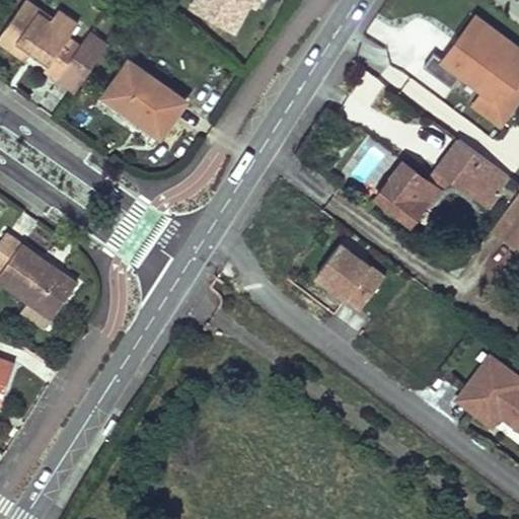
[(198,0),(193,10),(233,31),(248,5),(250,0),(198,0)]
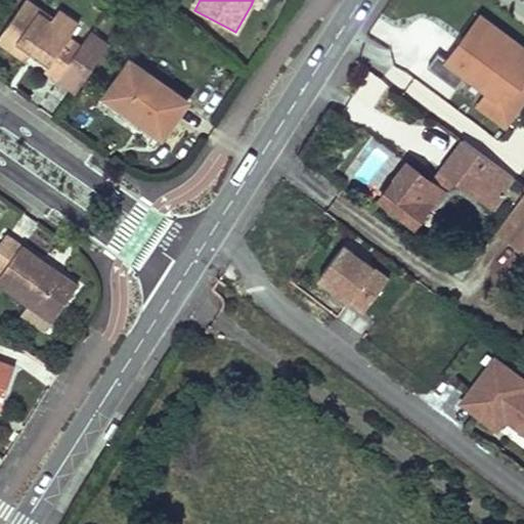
[(69,85),(78,92),(111,47),(92,33),(82,47),(70,38),(79,25),(58,10),(52,19),(27,1),(0,38),(0,40),(27,59),(34,51),(50,62),(46,70),(69,85)]
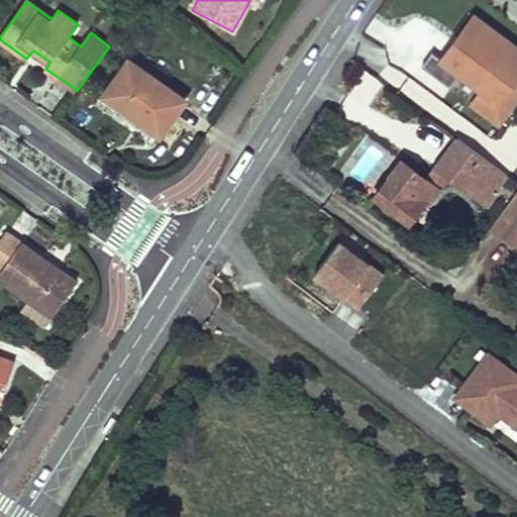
[(455,44),(442,64),(500,106),(509,93),(498,85),(516,58),(516,50),(483,25),(464,50),(455,44)]
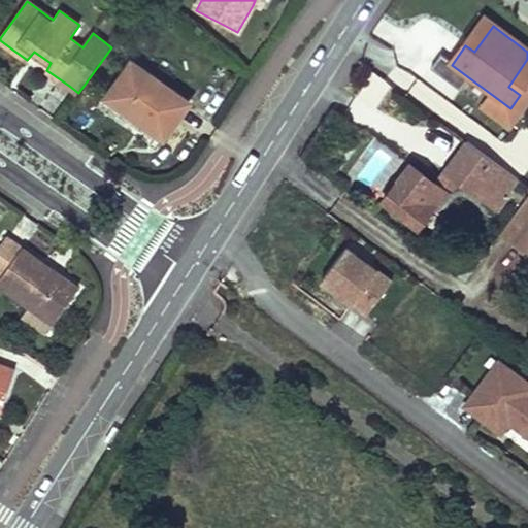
[(132,63),(108,98),(112,101),(163,137),(188,102),(132,63)]
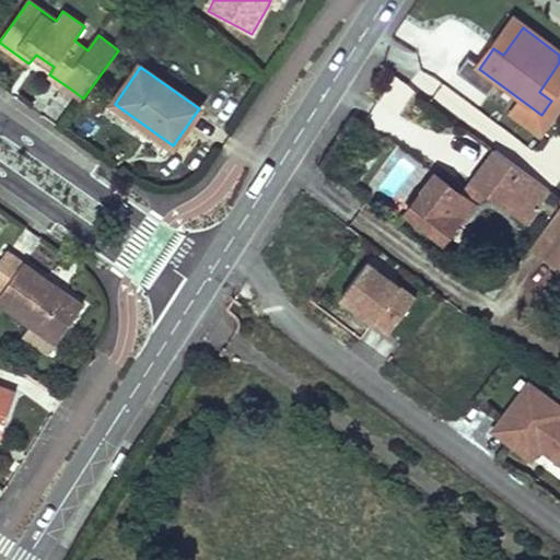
[(559,142),(558,141),(546,156),(559,166),(559,142)]
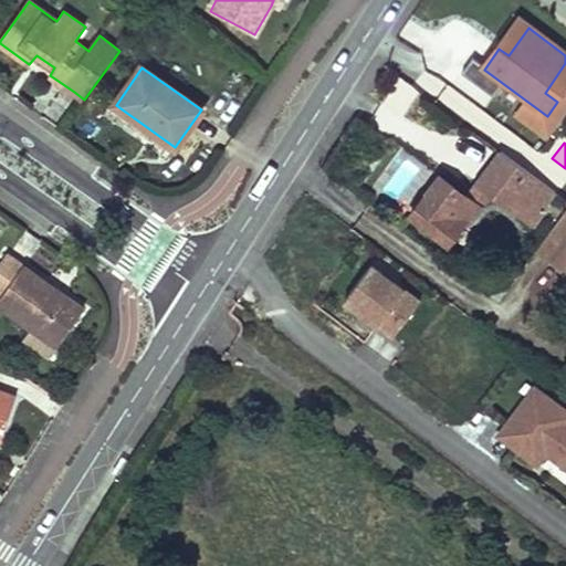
[(478,182),(488,190),(533,226),(545,209),(542,207),(553,192),(500,153),(478,182)]
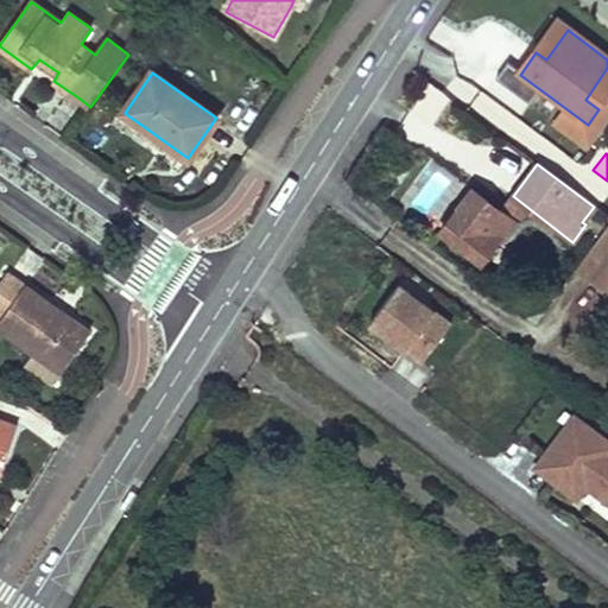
[(500,213),(473,191),(442,234),(480,265),(512,220),(500,213)]
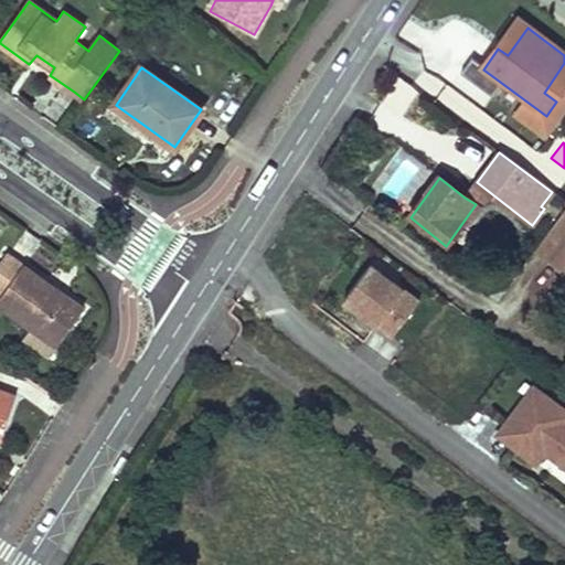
[(487,190),(477,182),(465,198),(476,204),(487,190)]
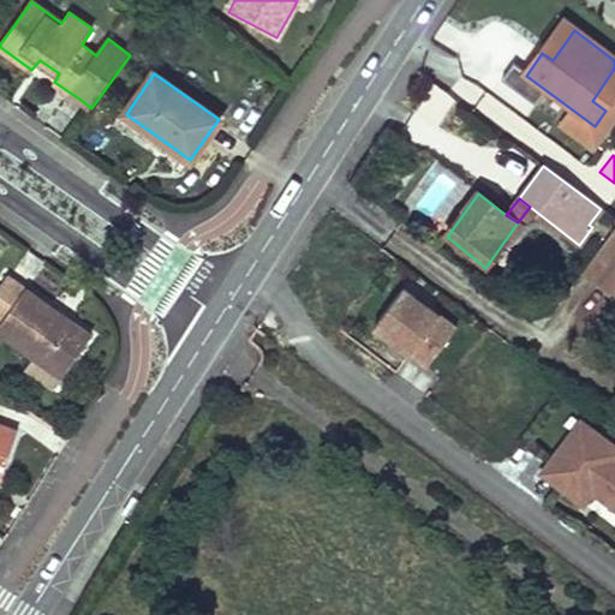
[(614,226),(580,274),(611,296),(614,291),(614,226)]
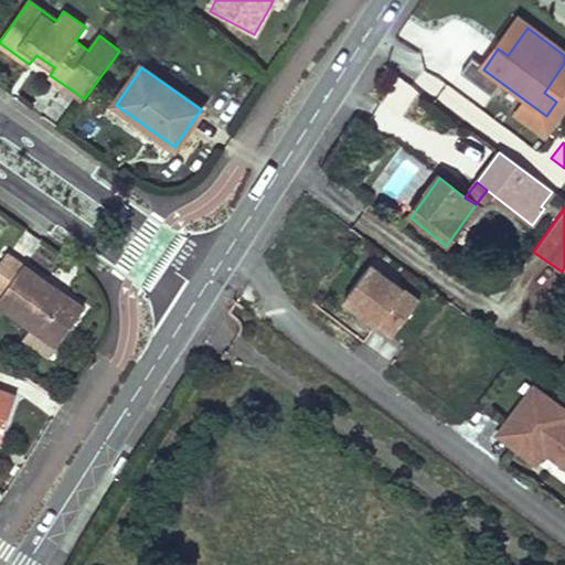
[(52,287),(6,255),(0,263),(0,306),(57,347),(84,309),(64,296),(61,299),(49,291),(52,287)]
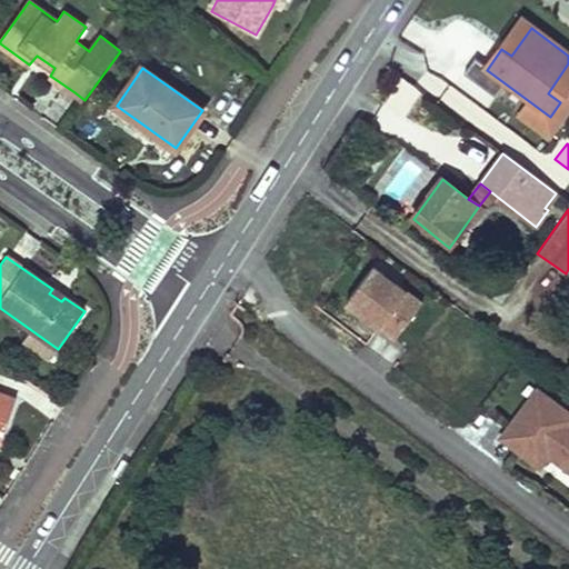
[(397,340),(425,298),(372,263),(345,306),(397,340)]
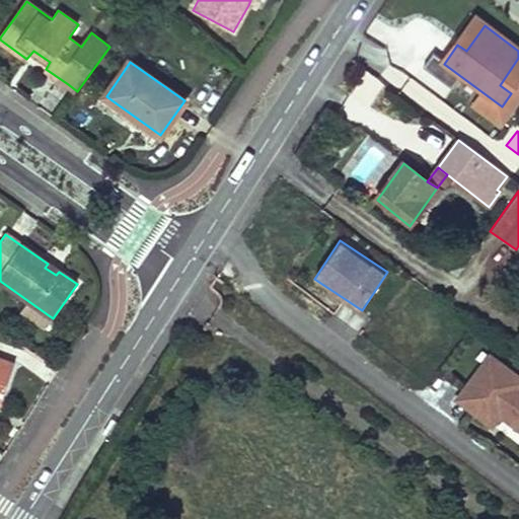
[(59,272),(48,264),(45,268),(56,275),(59,272)]
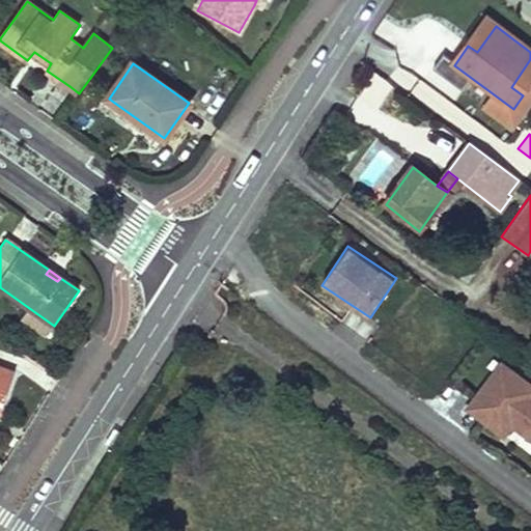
[(463,408),(503,441),(510,431),(530,448),(530,386),(501,361),(463,408)]
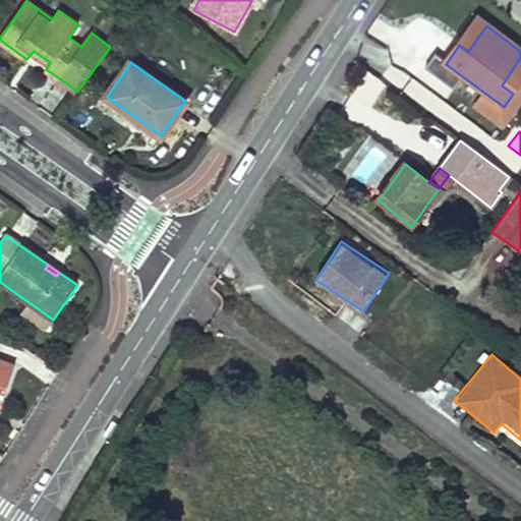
[(0,405),(2,400),(14,366),(0,361),(0,405)]
